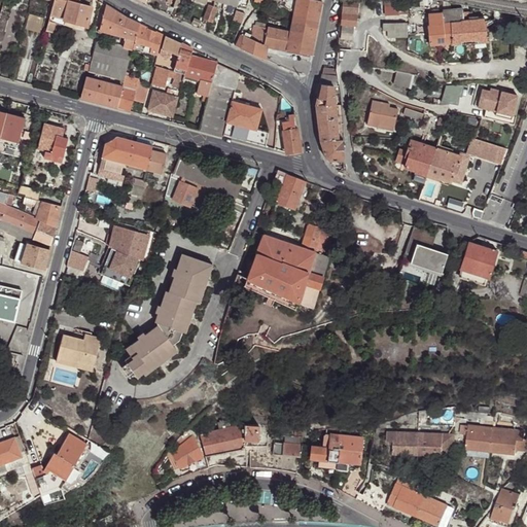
[(79,0),(55,0),(51,15),(58,18),(64,20),(69,1),(78,3),(79,0)]
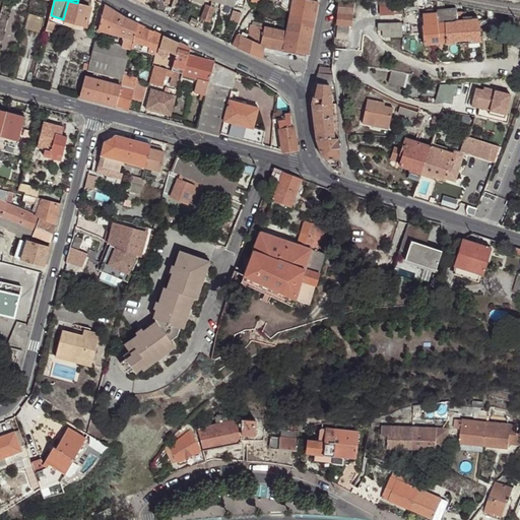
[(308,55),(318,1),(312,0),(291,0),(287,27),(283,27),(282,31),(272,29),(272,25),(253,21),(252,25),(250,24),(248,34),(247,39),(243,37),(239,48),(261,59),(263,46),(308,55)]
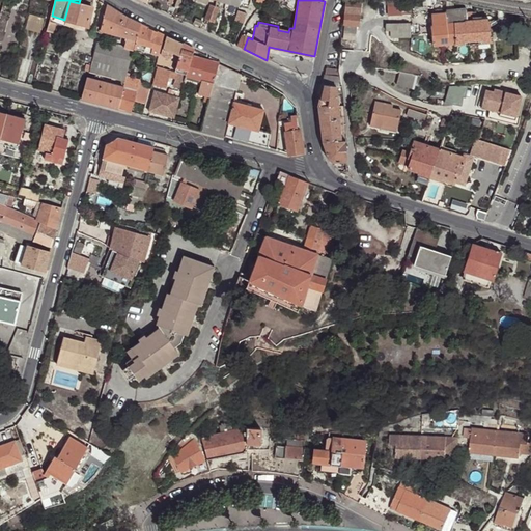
[(283,1),(281,0),(276,0),(279,1),(274,8),(280,14),(287,4),(283,1)]
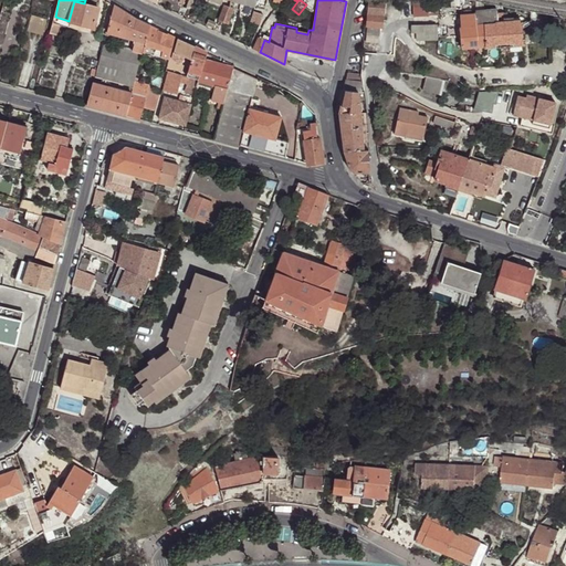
[(385,0),(370,1),(369,12),(384,14),(385,0)]
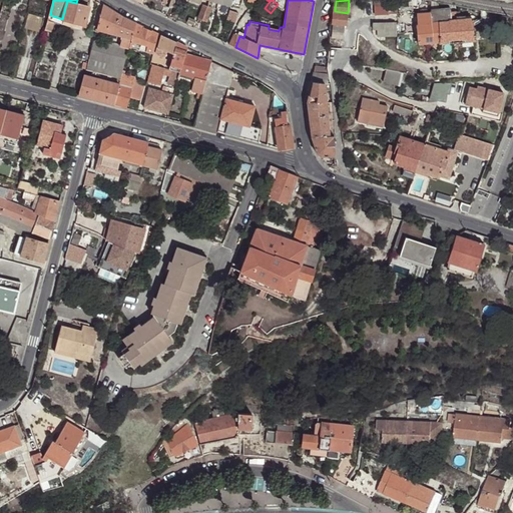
[(389,14),(388,0),(375,0),(376,14),(389,14)]
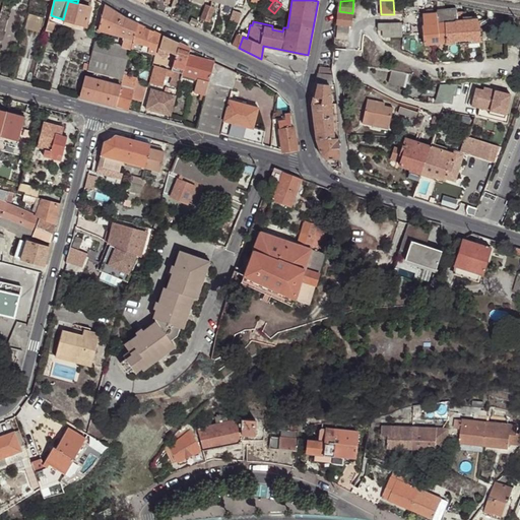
[(402,0),(393,0),(394,14),(403,13),(403,4),(402,0)]
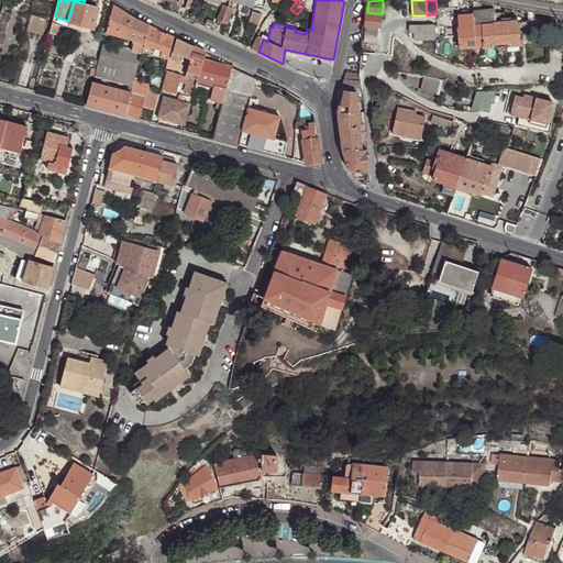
[(74,1),(68,21),(69,22),(91,28),(92,28),(98,8),(84,3),(74,1)]
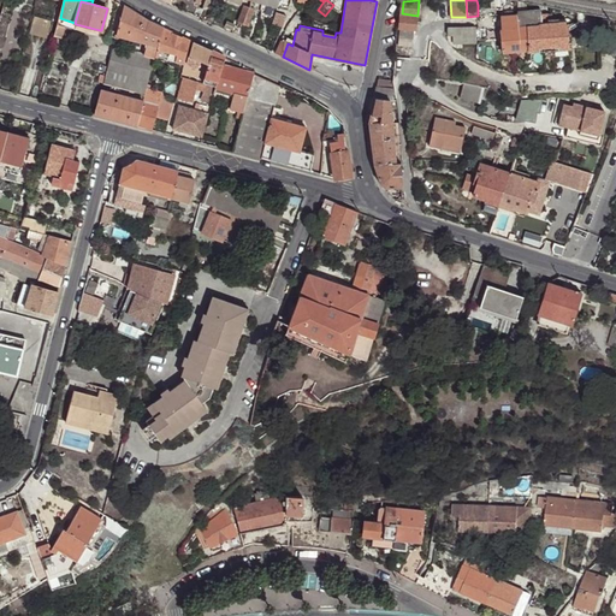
[(238,21),(248,25),(254,10),(244,5),(238,21)]
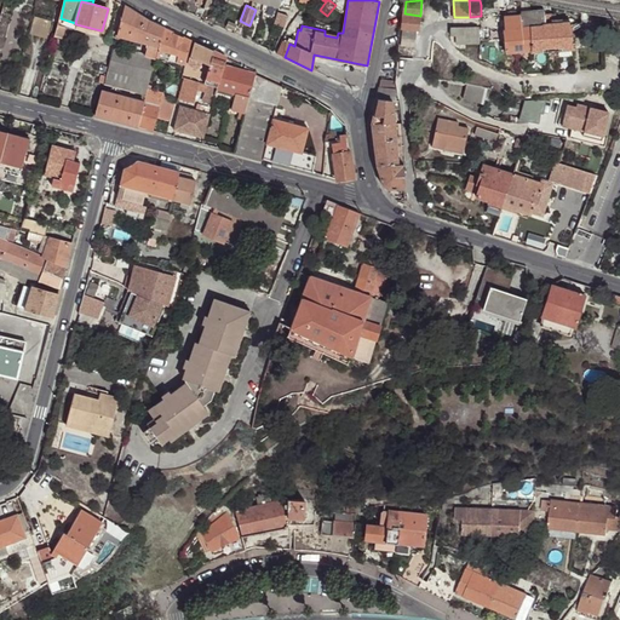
[(147,21),(125,6),(118,35),(149,44),(145,57),(155,59),(156,57),(164,28),(147,21)]
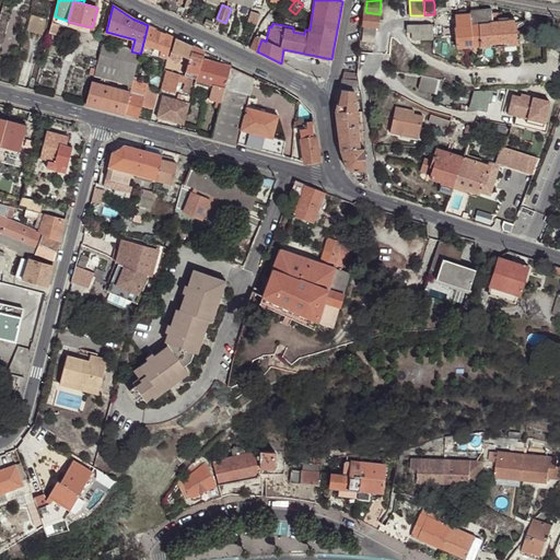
[(470,12),(470,14),(471,24),(478,24),(493,22),(492,13),(492,10),(470,11),(470,12)]
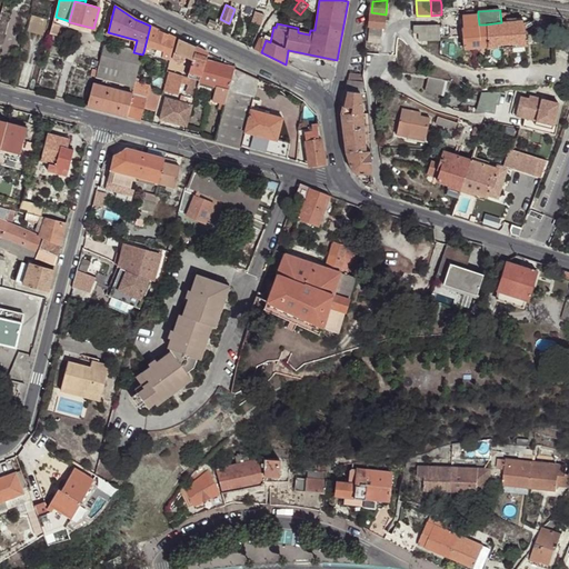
[(479,25),(478,15),(463,16),(463,27),(462,28),(463,47),(465,48),(488,47),(486,25),(479,25)]
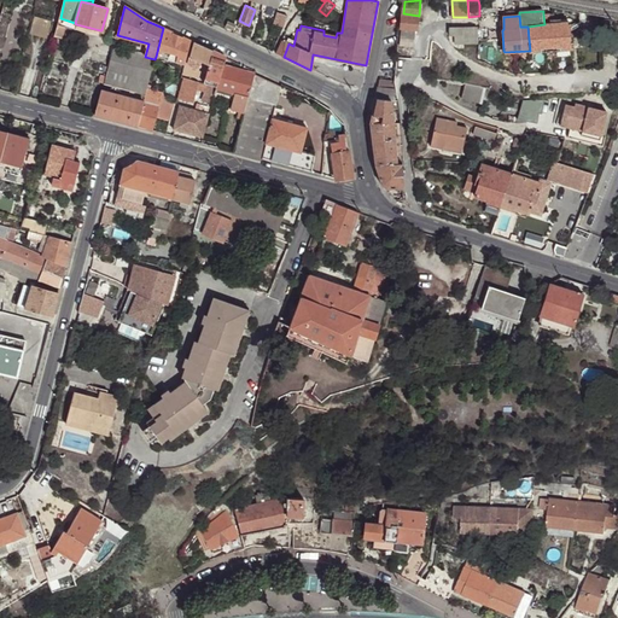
[(51,22),(34,17),(30,31),(47,36),(51,22)]
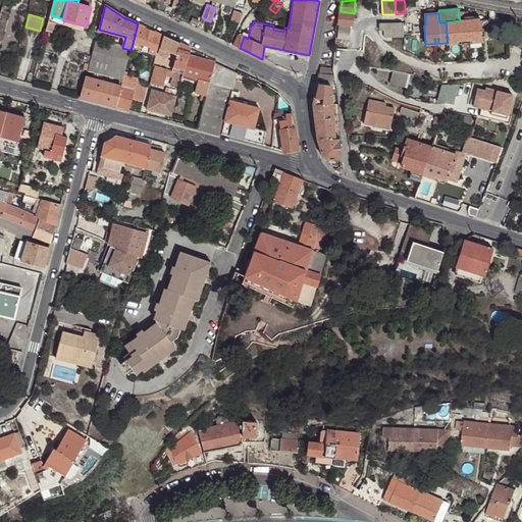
[(341,14),(340,23),(352,24),(353,24),(354,15),(341,14)]
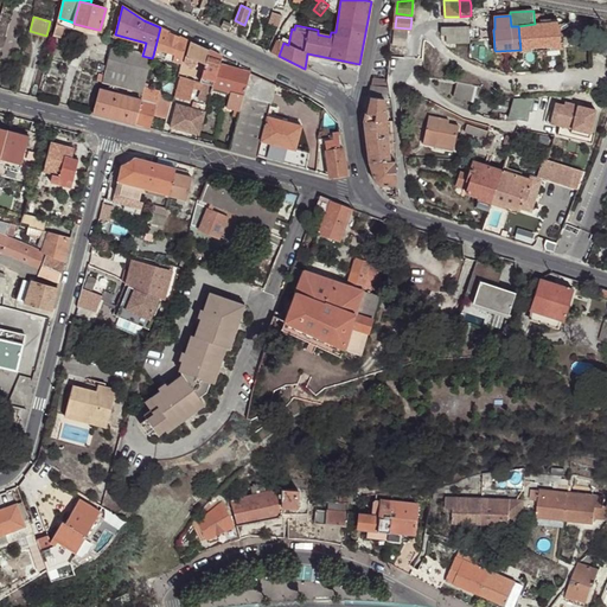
[(66,20),(59,18),(53,42),(61,43),(64,29),(66,20)]
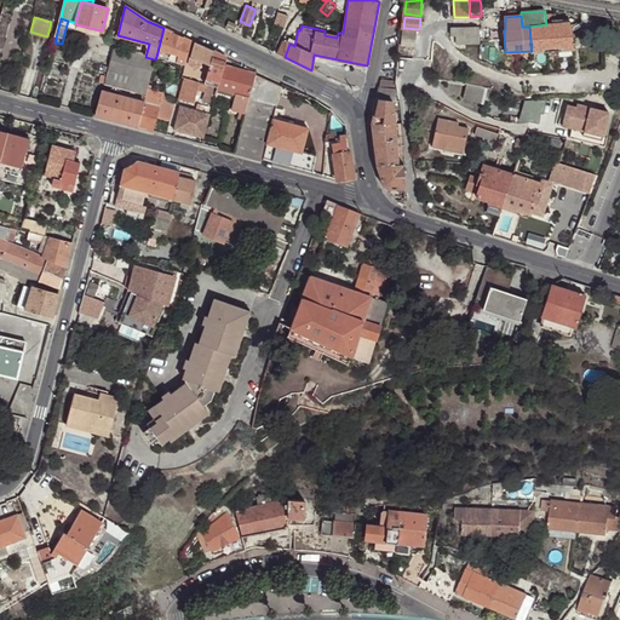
[(592,39),(591,19),(581,21),(584,40),(592,39)]
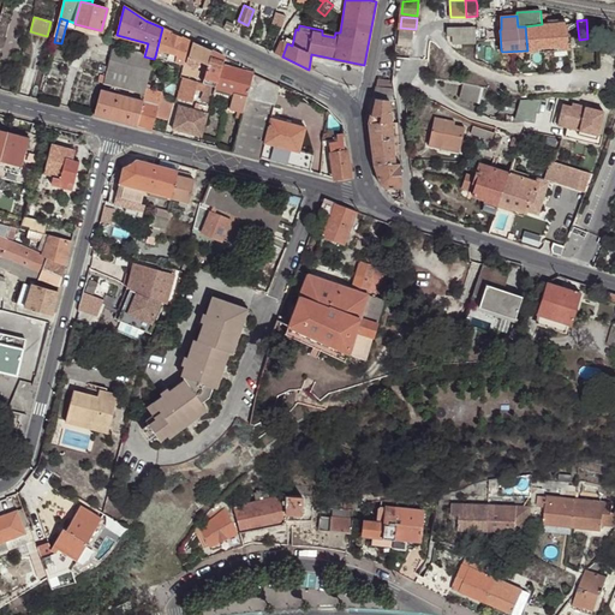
[(75,23),(67,21),(65,29),(73,31),(76,24),(75,23)]
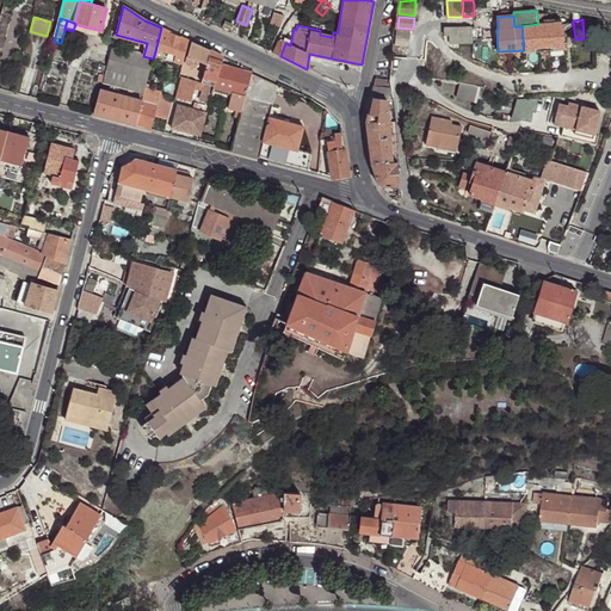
[(538,24),(522,26),(524,50),(524,53),(541,50),(557,49),(565,49),(562,23),(548,24),(543,24),(538,24)]
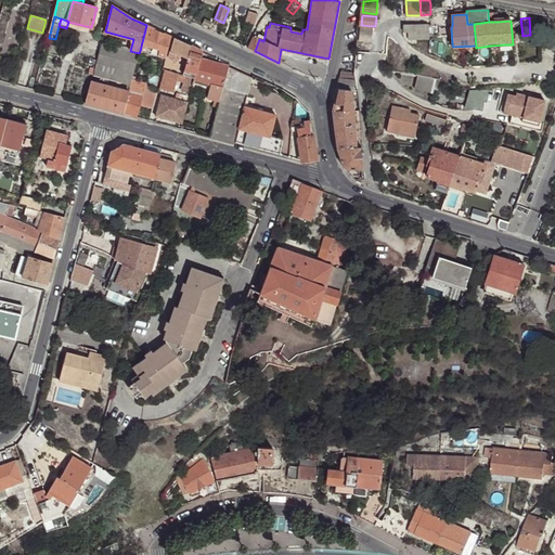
[(90,27),(68,22),(66,28),(88,34),(90,27)]
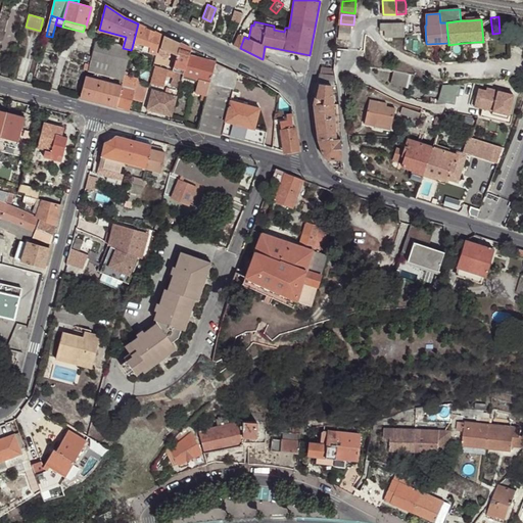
[(396,30),(396,35),(396,36),(406,36),(406,34),(405,34),(405,29),(409,29),(409,22),(380,24),(381,30),(385,30),(396,30)]
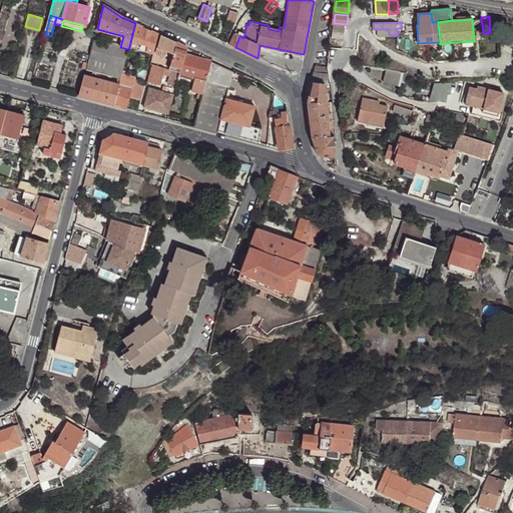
[(135,23),(129,47),(153,53),(158,34),(144,27),(135,23)]
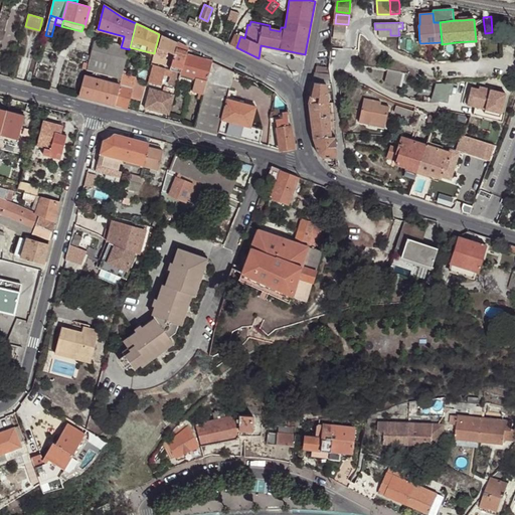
[(347,24),(335,23),(333,36),(344,38),(345,32),(346,32),(347,24)]
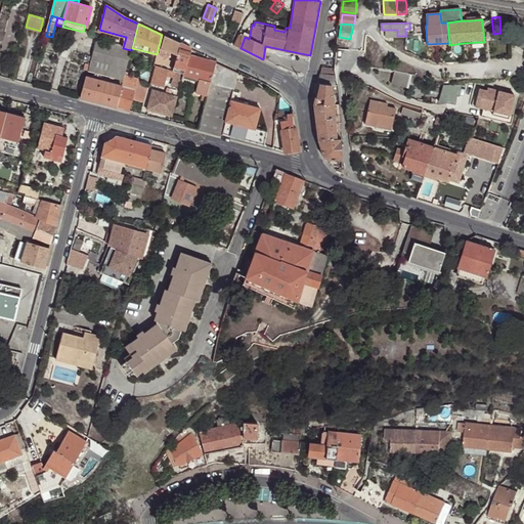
[(243,35),(238,34),(233,45),(241,48),(245,37),(243,35)]
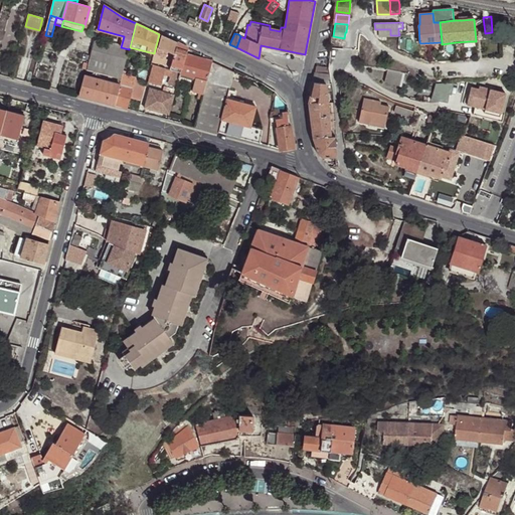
[(177,42),(161,35),(158,47),(174,54),(177,42)]
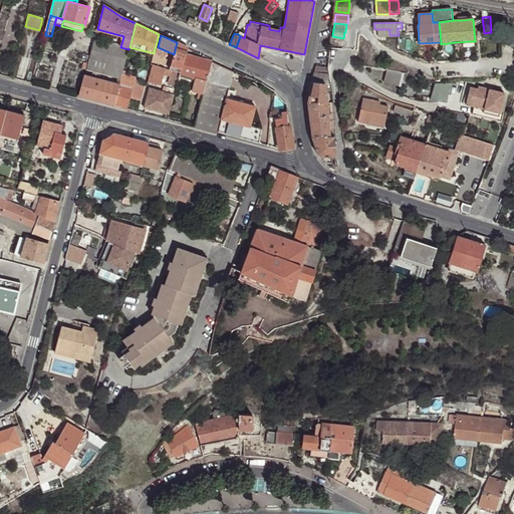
[(88,63),(86,69),(120,78),(121,78),(122,73),(129,49),(120,47),(94,40),(88,63)]
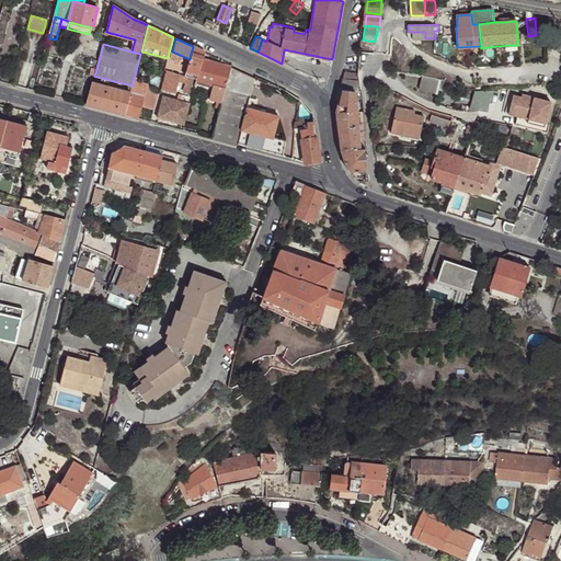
[(512,54),(512,45),(496,46),(497,55),(512,54)]
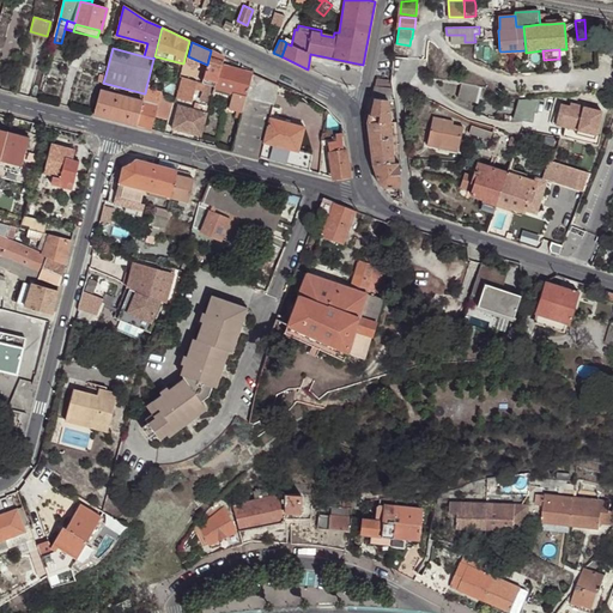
[(223,56),(211,50),(207,65),(202,84),(214,87),(220,65),(223,56)]
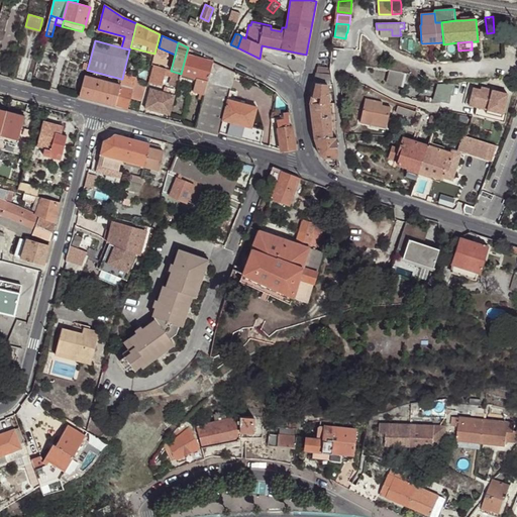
[(171,71),(175,55),(159,47),(153,66),(171,71)]
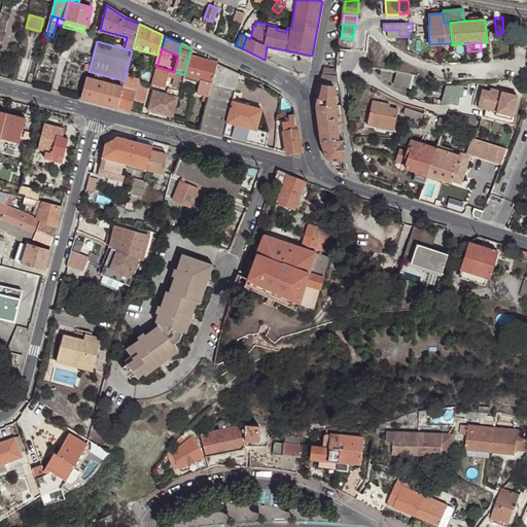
[(216,63),(189,56),(184,75),(200,79),(203,80),(211,82),(216,63)]
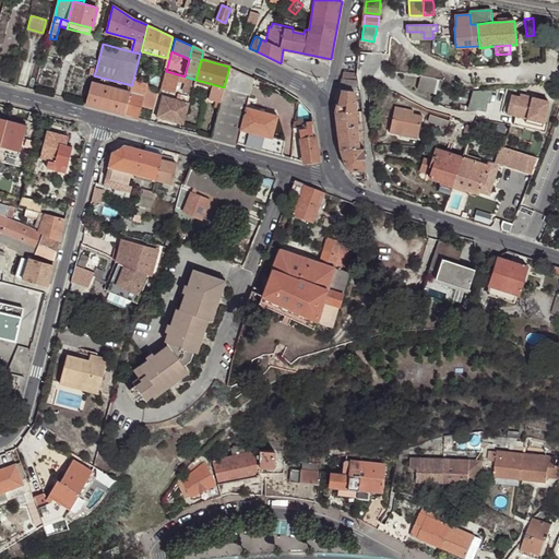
[(253,79),(229,67),(224,87),(224,88),(248,95),(249,95),(251,86),(253,79)]
